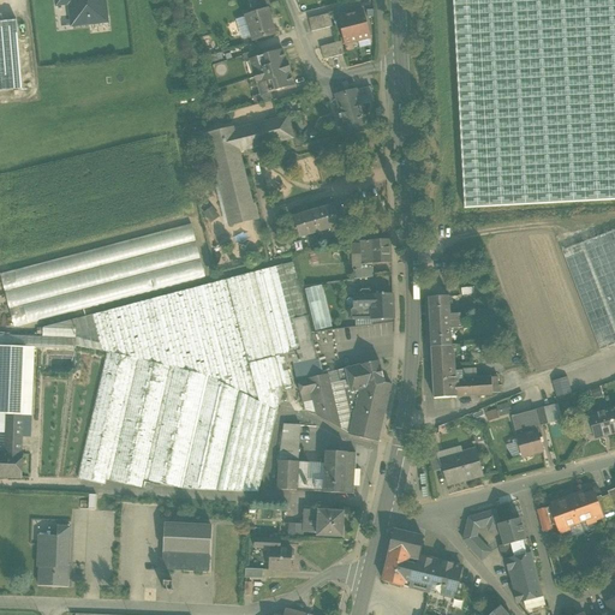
[(88,19),(106,17),(103,0),(57,0),(57,5),(70,4),(72,21),(77,21),(77,24),(89,23),(88,19)]
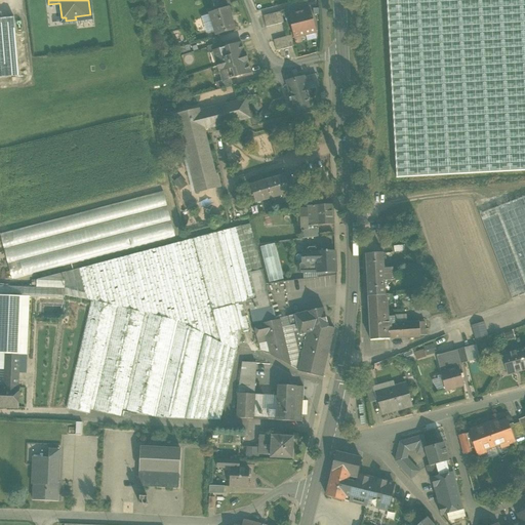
[(524,0),(386,0),(395,177),(524,170),(524,0)]
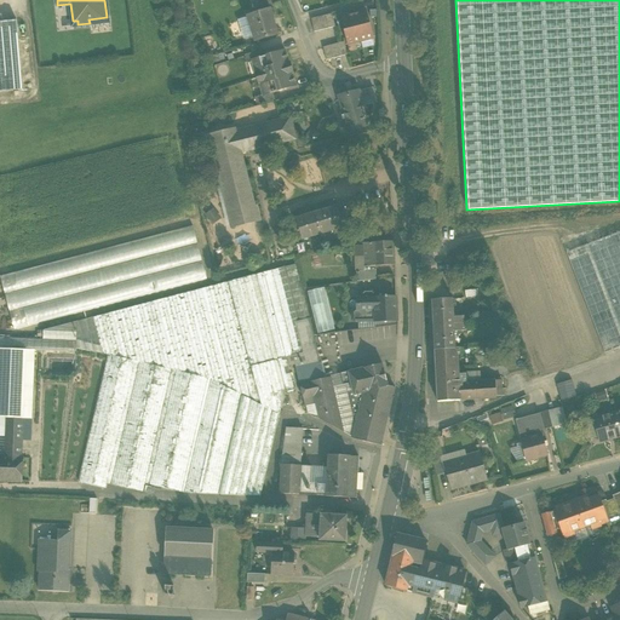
[(270,10),(246,16),(254,42),(277,35),(270,10)]
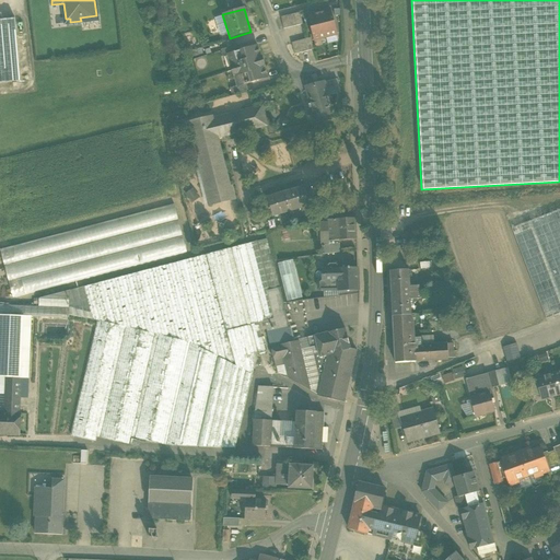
[(330,10),(319,13),(325,37),(337,34),(330,10)]
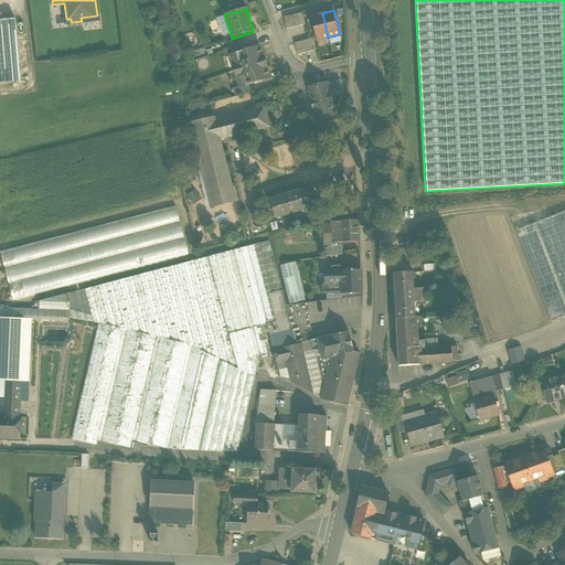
[(302,12),(296,14),(299,27),(306,24),(302,12)]
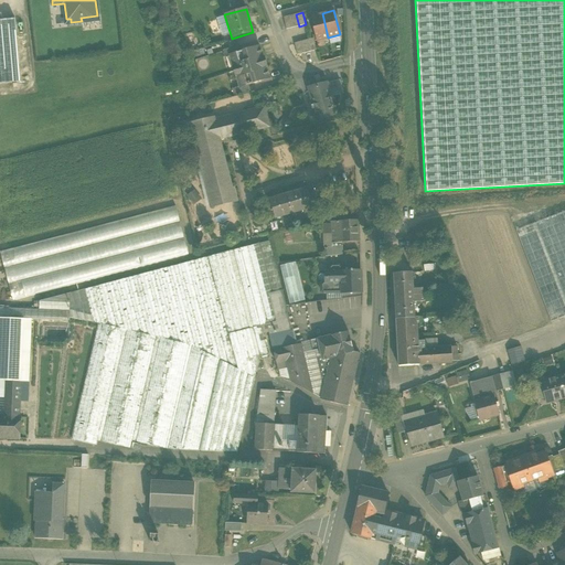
[(322,13),(310,17),(317,41),(328,38),(322,13)]
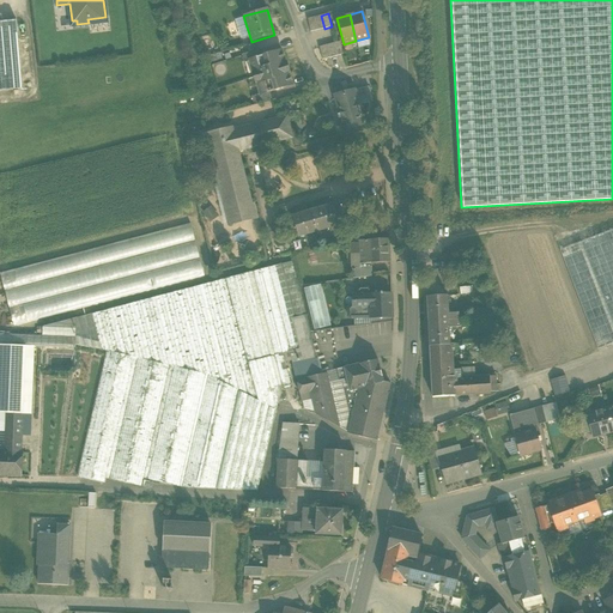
[(321,16),(314,17),(317,30),(325,29),(321,16)]
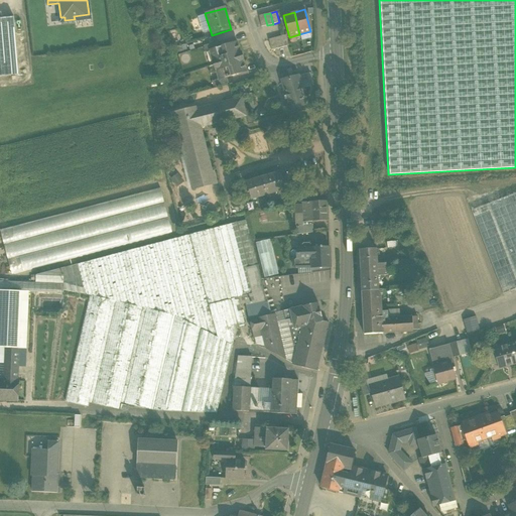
[(264,14),(259,16),(261,27),(267,25),(264,14)]
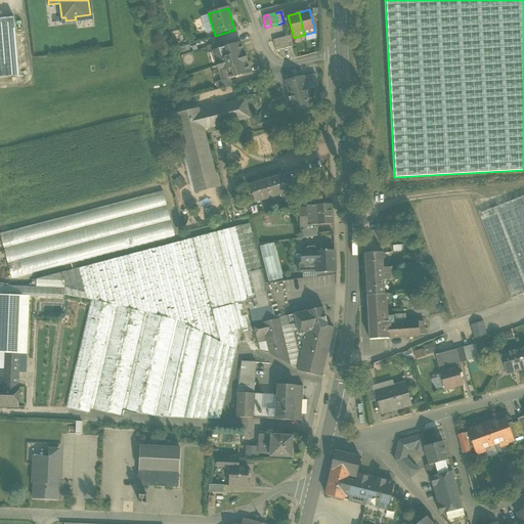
[(291,36),(285,37),(288,48),(294,46),(291,36)]
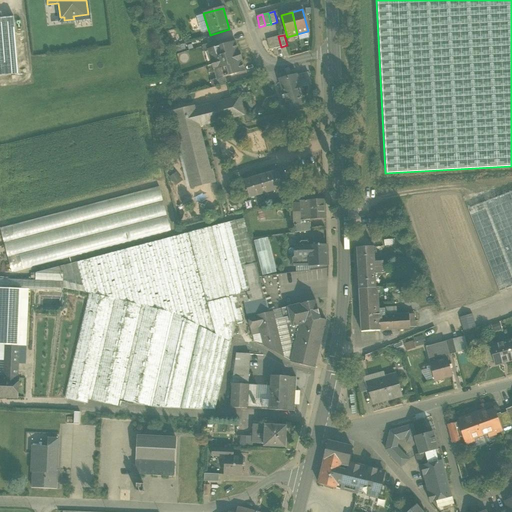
[(278,36),(272,38),(275,48),(281,47),(278,36)]
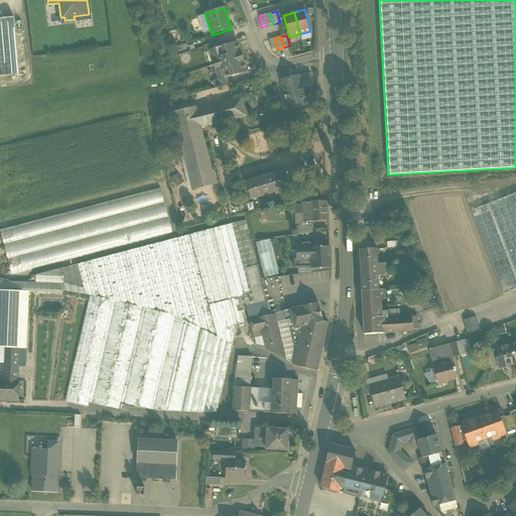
[(274,38),(269,39),(271,50),(277,48),(274,38)]
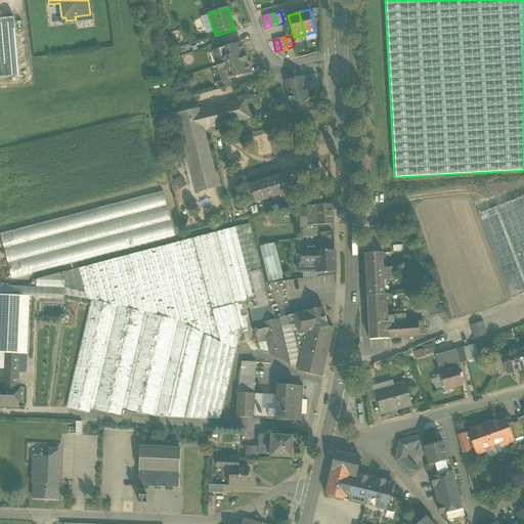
[(219,43),(207,47),(209,53),(214,51),(213,51),(221,48),(219,43)]
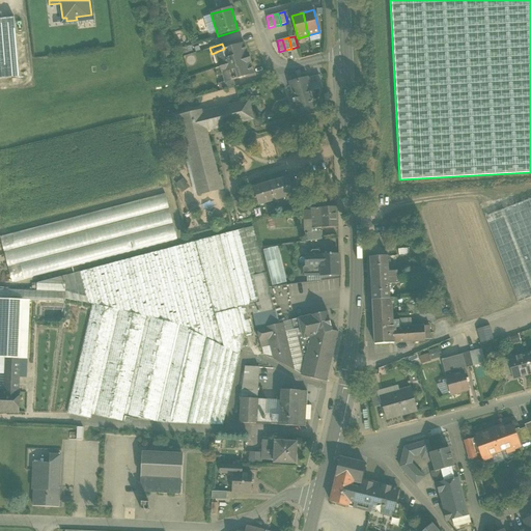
[(224,49),(216,52),(217,52),(220,63),(219,63),(220,67),(250,58),(248,54),(247,55),(244,44),(224,49)]
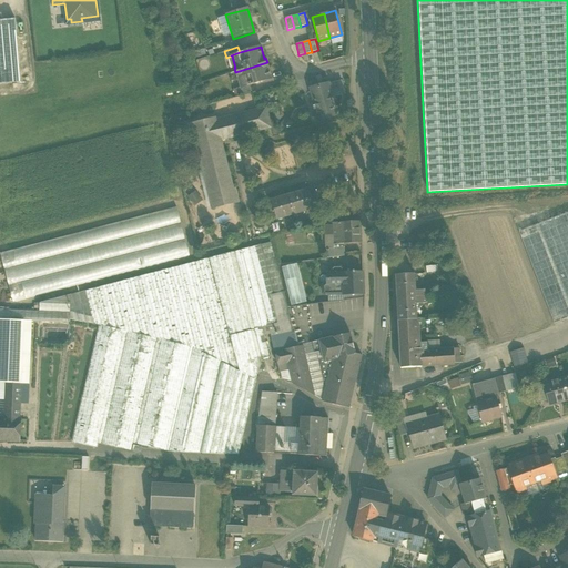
[(205,54),(204,48),(192,52),(194,58),(205,54)]
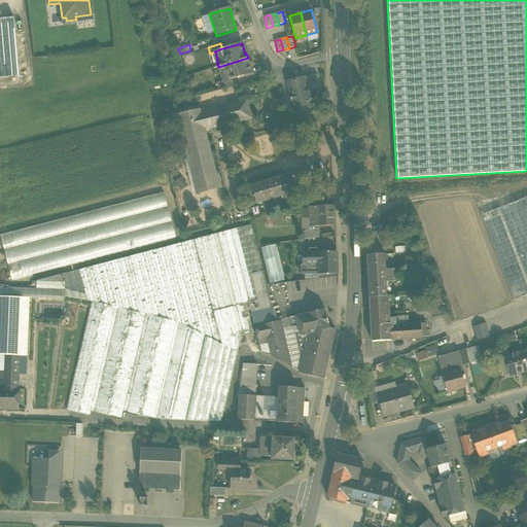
[(248,58),(218,67),(219,71),(220,70),(223,81),(232,79),(251,73),(248,62),(249,62),(248,58)]
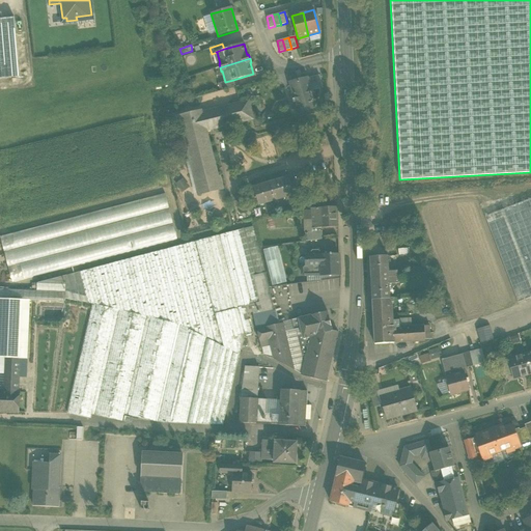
[(319,75),(307,79),(310,91),(323,87),(319,75)]
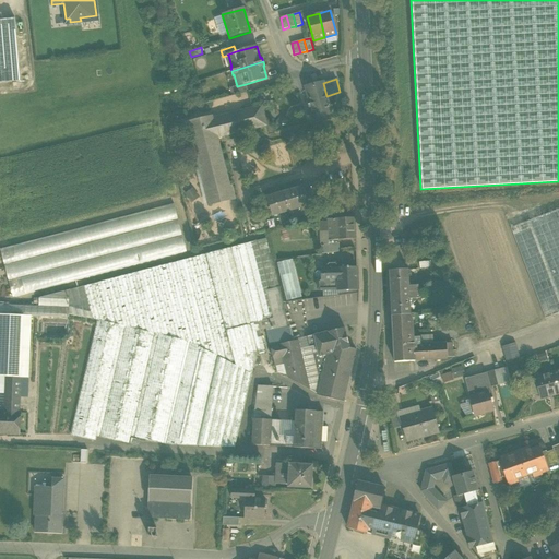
[(323,82),(306,86),(313,118),(331,114),(326,96),(323,83),(323,82)]
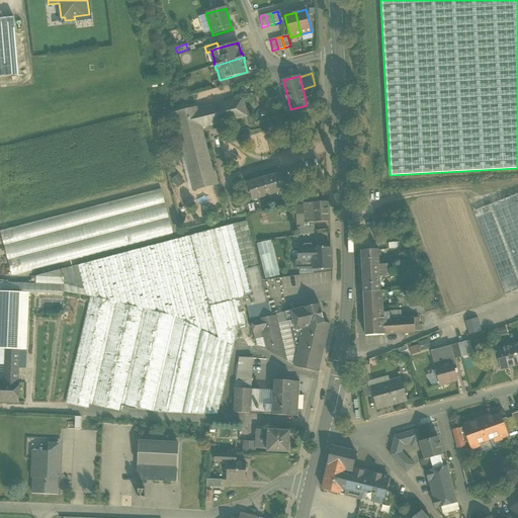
[(228,78),(220,80),(214,81),(217,87),(230,83),(228,78)]
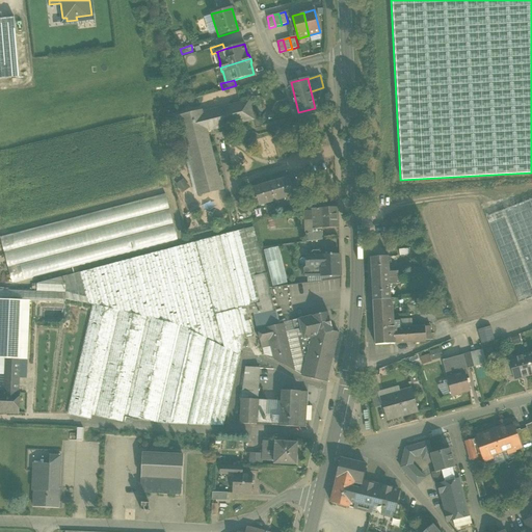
[(248,102),(203,113),(207,130),(253,118),(248,102)]
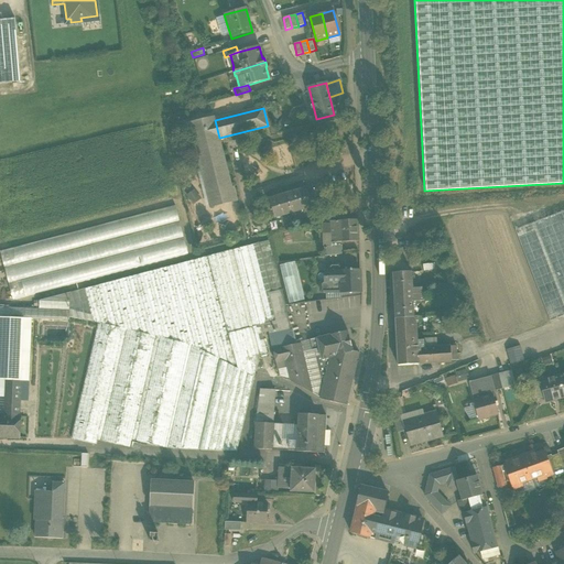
[(215,117),(188,122),(190,123),(191,123),(210,206),(209,206),(209,207),(237,201),(234,186),(231,187),(219,138),(215,120),(214,118),(215,118),(215,117)]
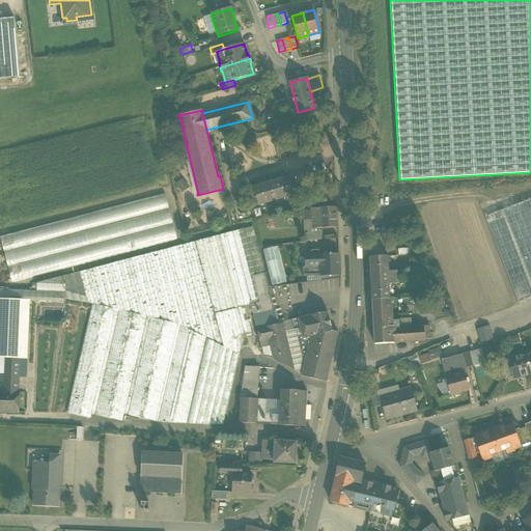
[(289,177),(253,188),(258,204),(294,194),(289,177)]
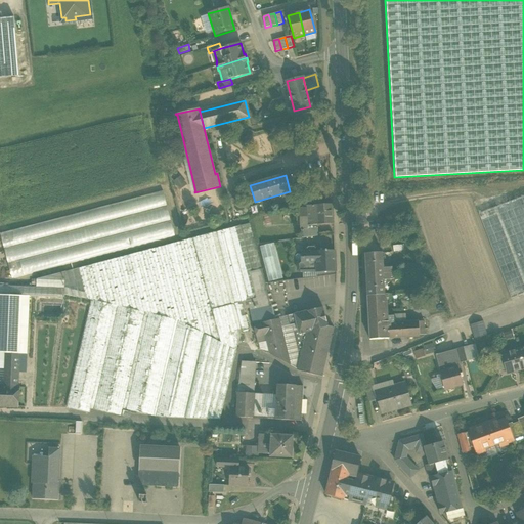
[(163,191),(0,233),(11,278),(174,235),(163,191)]
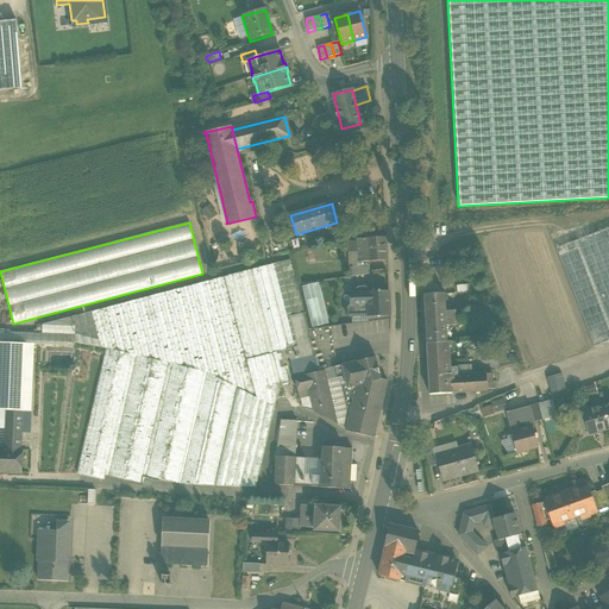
[(608,227),(556,249),(594,345),(608,339),(608,227)]
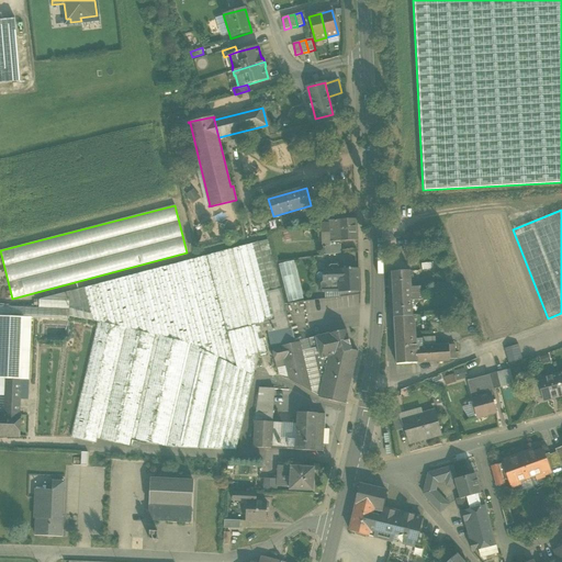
[(356,218),(328,221),(328,224),(322,224),(323,247),(340,245),(340,242),(357,240),(356,218)]
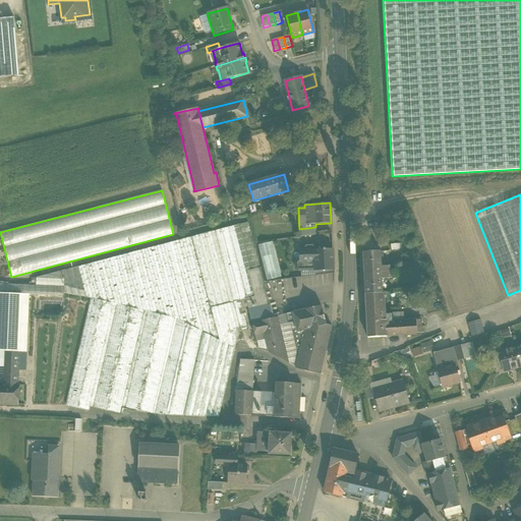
[(248,222),(215,231),(233,301),(233,302),(240,330),(247,328),(242,307),(247,306),(255,304),(247,271),(259,268),(248,222)]
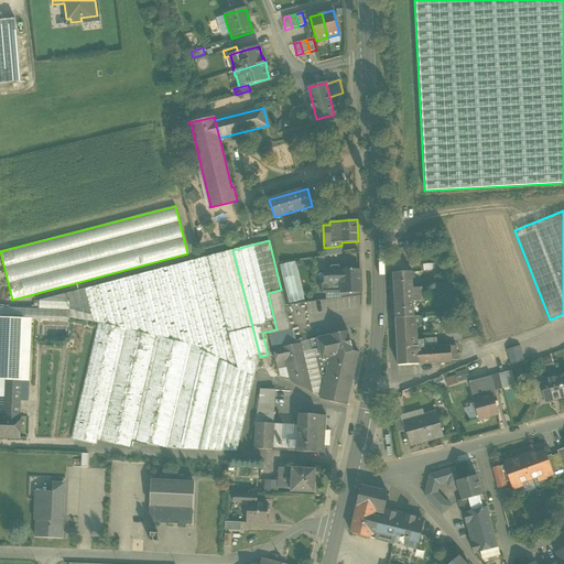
[(342,246),(324,248),(325,257),(343,255),(342,246)]
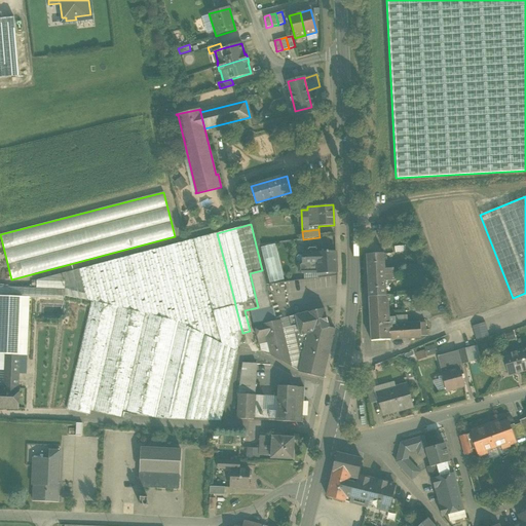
[(217,233),(79,269),(87,300),(91,301),(114,306),(145,313),(176,321),(178,322),(179,322),(205,335),(207,336),(237,351),(242,333),(235,305),(235,304),(217,233)]
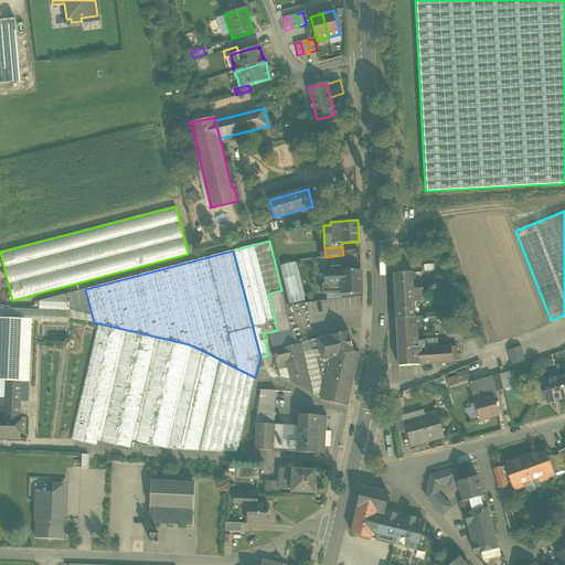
[(288,302),(304,299),(295,260),(279,264),(288,302)]
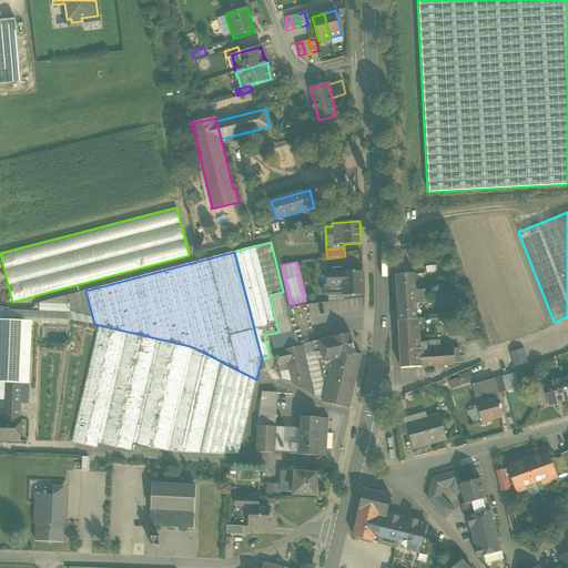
[(327,283),(328,295),(343,294),(344,295),(364,294),(363,272),(354,272),(354,271),(353,271),(353,272),(344,273),(343,267),(341,265),(333,266),(331,269),(332,273),(327,273),(327,283)]
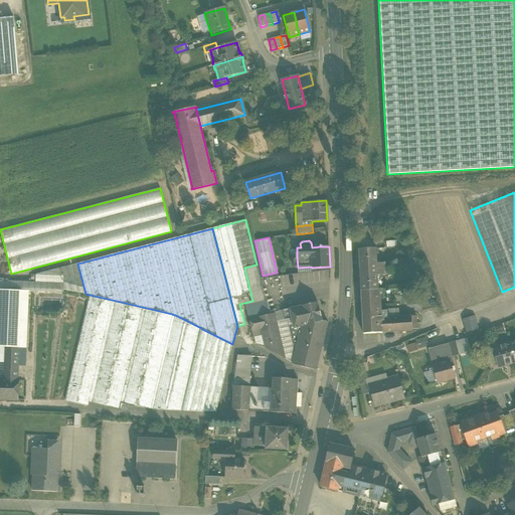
[(375,248),(359,249),(360,271),(385,269),(385,263),(376,264),(375,248)]
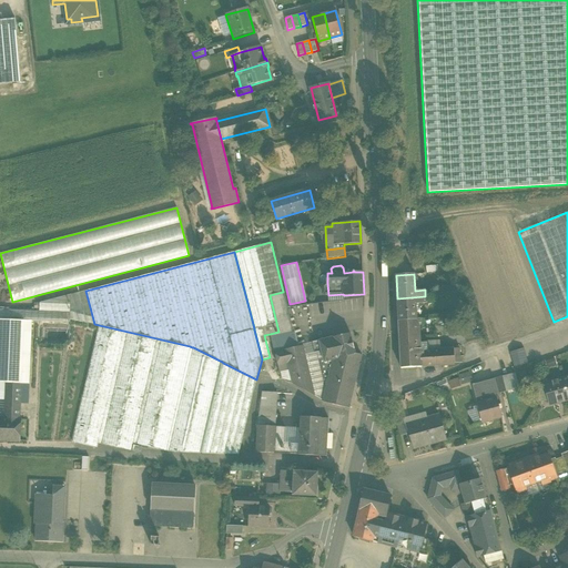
[(85,291),(70,295),(70,313),(69,320),(94,324),(85,291)]
